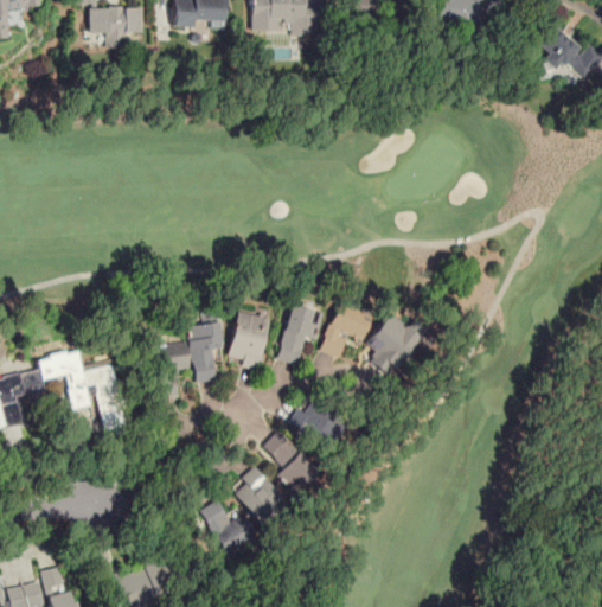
[(0,0),(0,26),(10,26),(8,11),(40,8),(39,0),(0,0)]
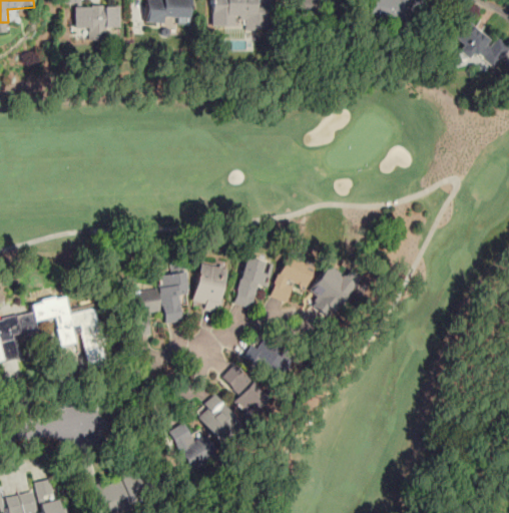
[(192,0),(146,0),(146,25),(192,25),(192,0)]
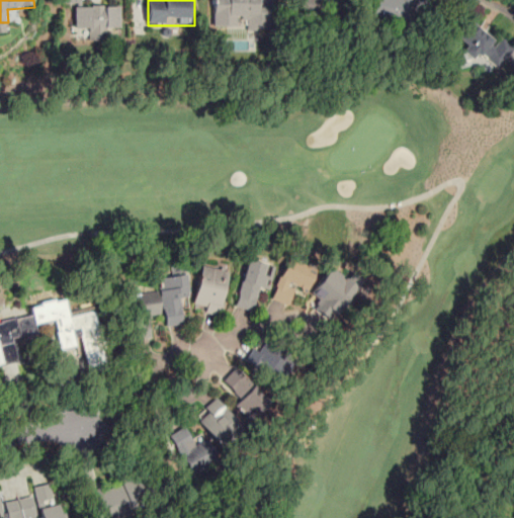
[(261,0),(215,0),(215,28),(274,27),(273,6),(261,6),(261,0)]
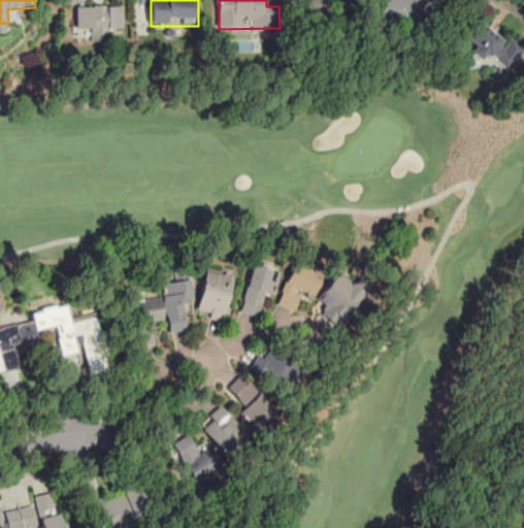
[(349,13),(348,0),(302,0),(303,14),(349,13)]
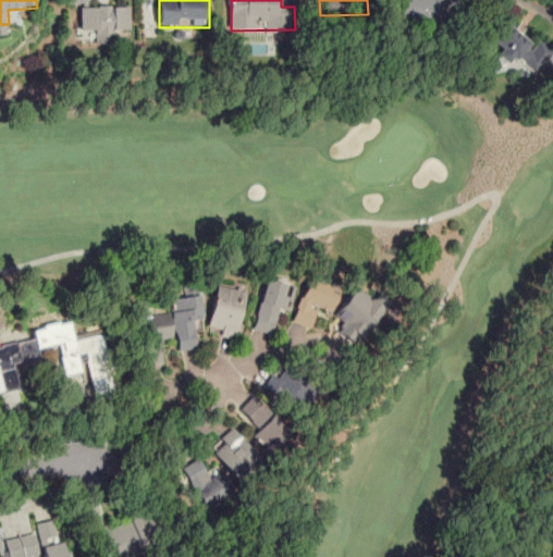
[(444,24),(447,0),(394,0),(392,14),(444,24)]
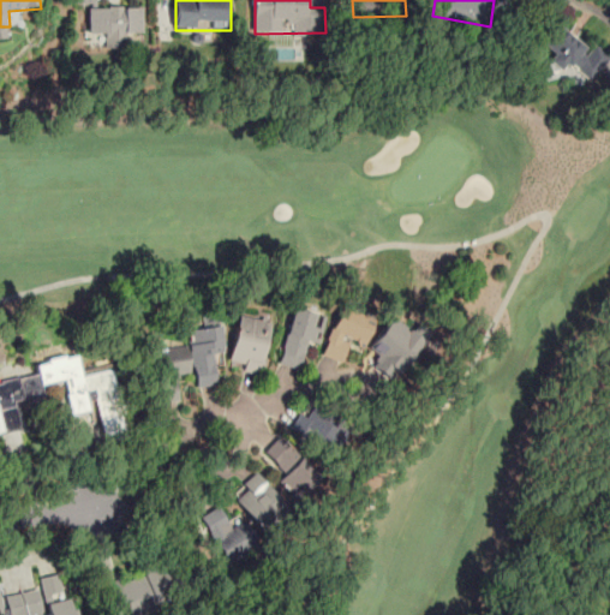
[(144,41),(144,10),(87,7),(85,39),(144,41)]
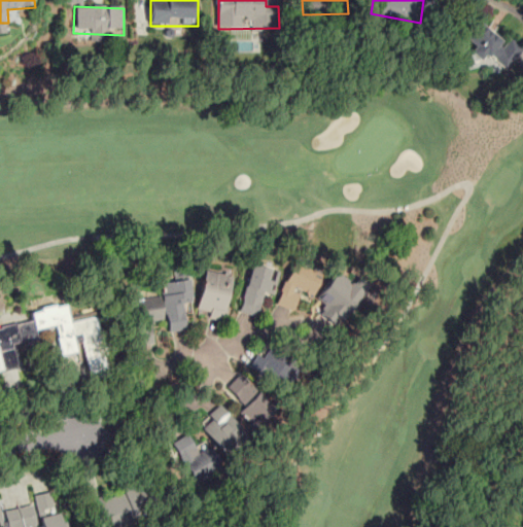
[(512,38),(510,41),(477,20),(464,38),(476,45),(465,61),(479,70),(486,61),(507,75),(522,54),(522,44),(512,38)]
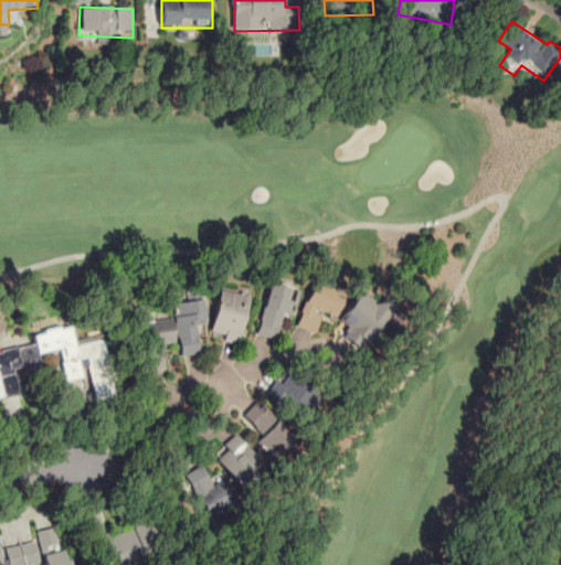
[(260,334),(285,340),(297,288),(272,283),(260,334)]
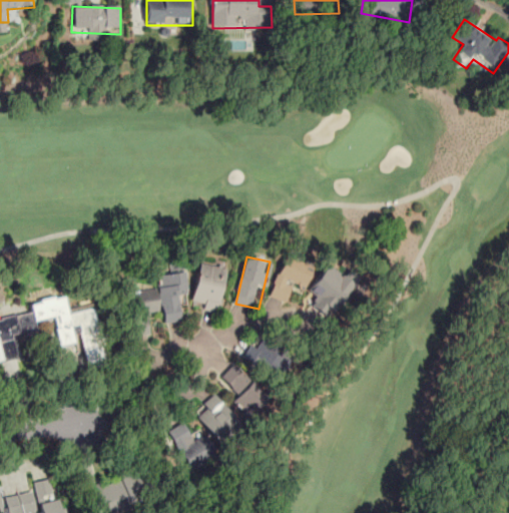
[(315,266),(284,257),(272,303),(287,307),(294,284),(309,288),(315,266)]
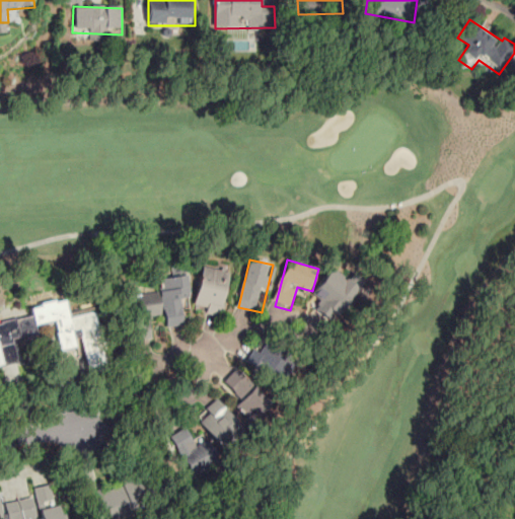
[(197,304),(208,307),(207,312),(223,315),(231,271),(204,266),(197,304)]
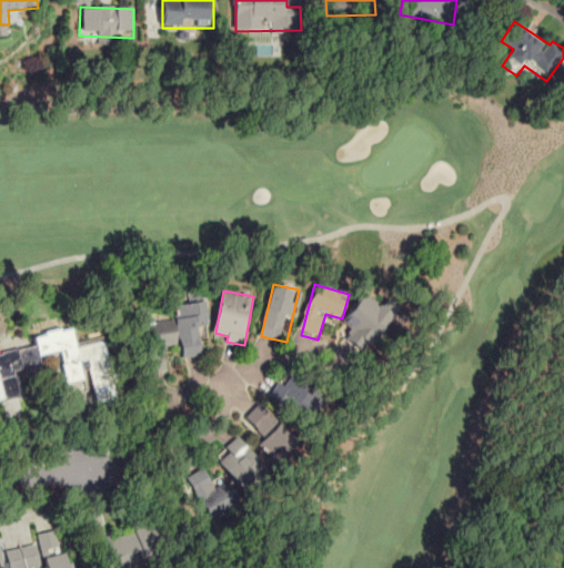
[(353,327),(346,335),(364,350),(393,314),(366,293),(344,320),(353,327)]
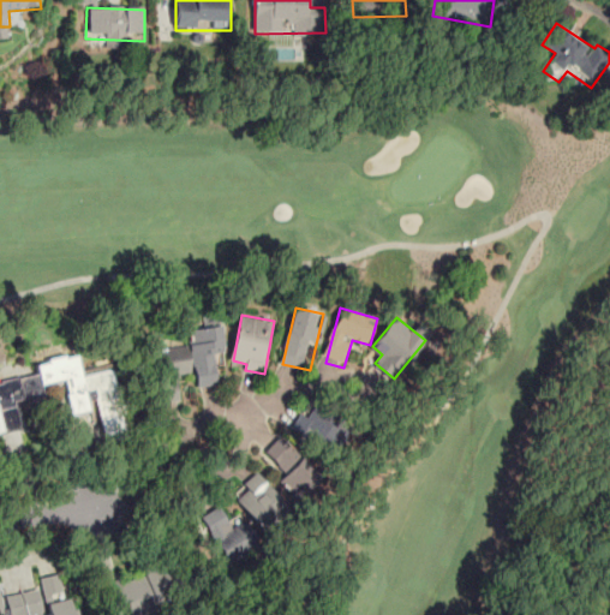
[(201,388),(222,384),(216,353),(228,352),(223,324),(190,330),(201,388)]
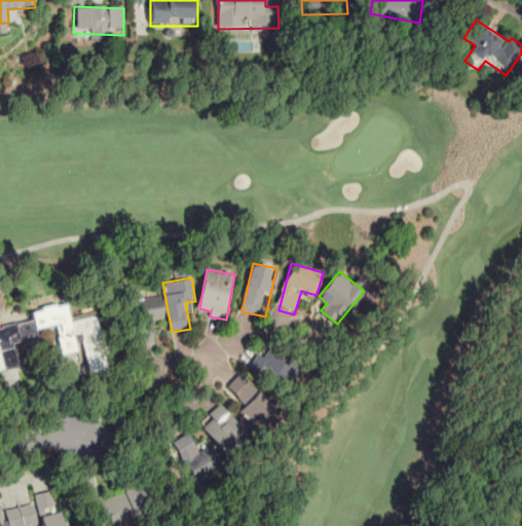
[(162,306),(161,296),(138,298),(139,309),(162,306)]
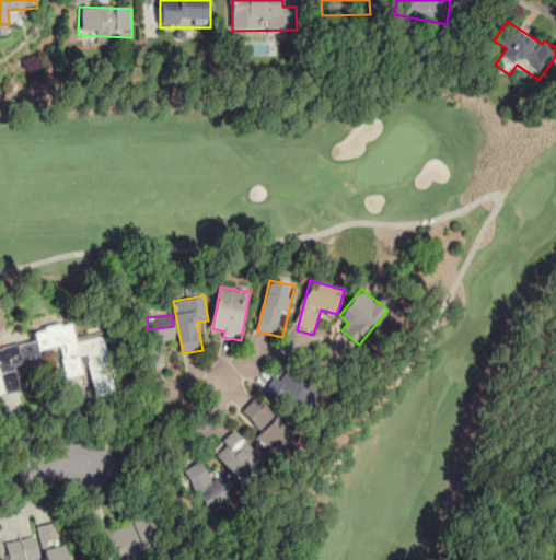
[(119,397),(106,336),(78,342),(72,322),(36,330),(39,350),(62,345),(66,359),(88,353),(99,401),(119,397)]
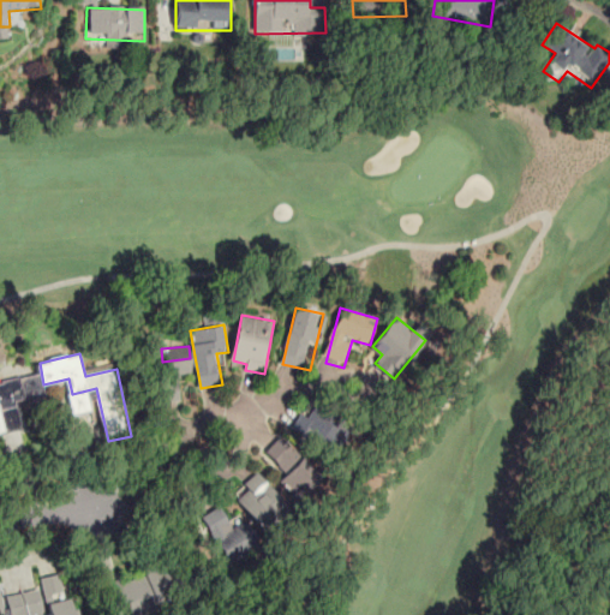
[(183,401),(181,374),(193,372),(193,360),(162,362),(163,401),(183,401)]
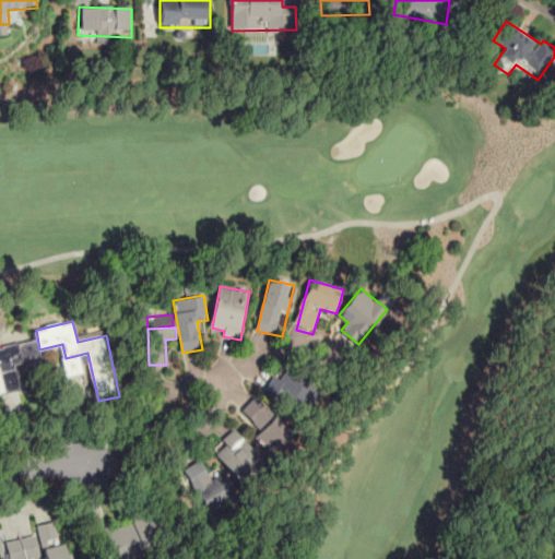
[(0,393),(22,390),(16,365),(24,364),(21,347),(31,345),(34,360),(39,359),(36,340),(0,347),(0,393)]
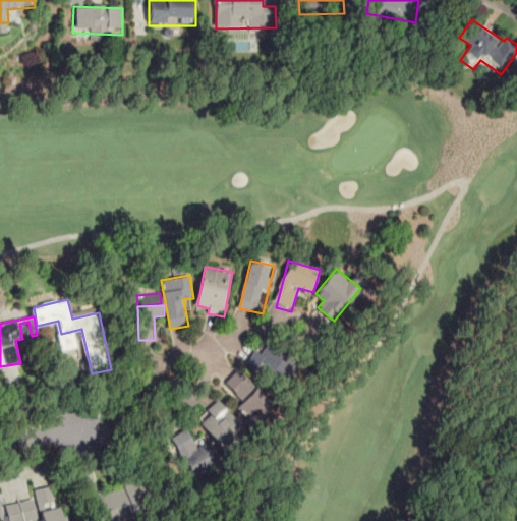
[(256,371),(270,372),(272,352),(257,351),(256,371)]
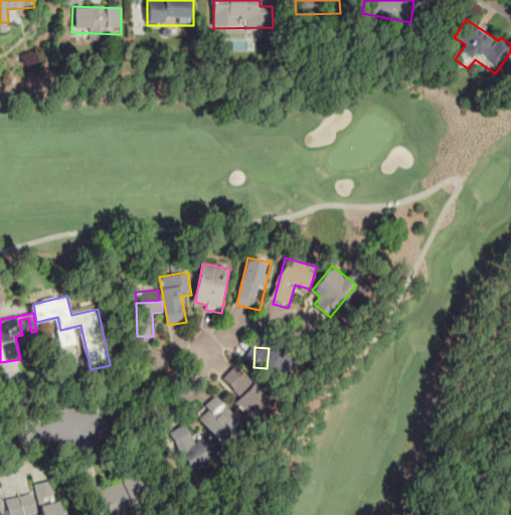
[(241,397),(236,401),(246,412),(252,406),(258,412),(271,400),(238,364),(224,377),(241,397)]
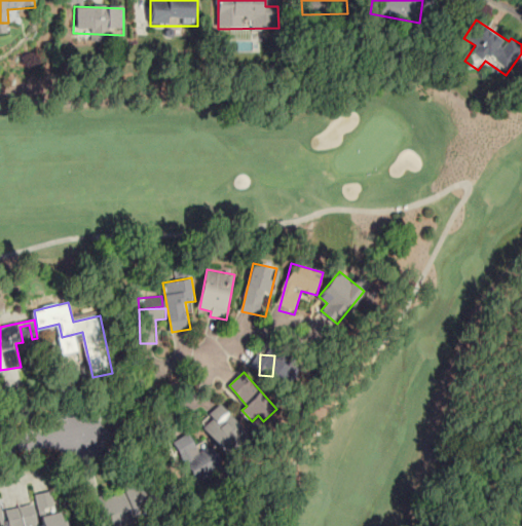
[(200,422),(223,449),(246,430),(223,404),(200,422)]
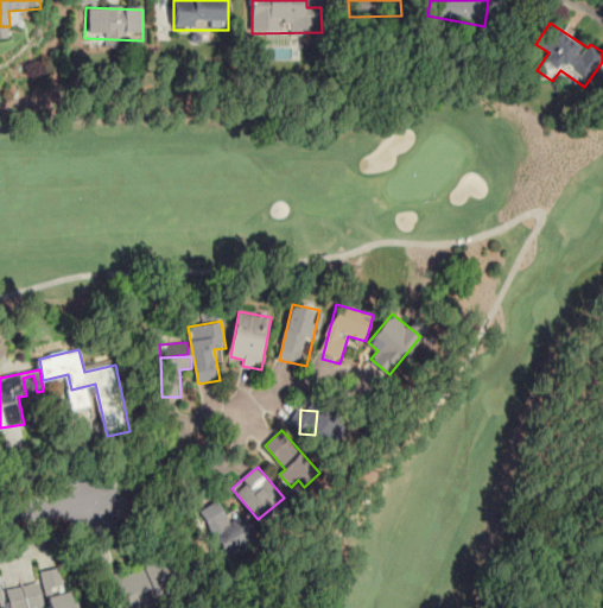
[(226,551),(256,534),(242,508),(228,515),(220,501),(203,511),(226,551)]
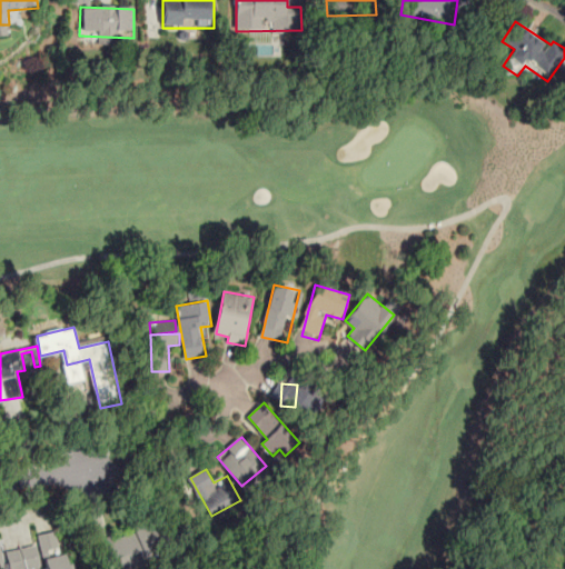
[(102,541),(111,568),(128,568),(149,562),(147,558),(161,552),(152,525),(102,541)]
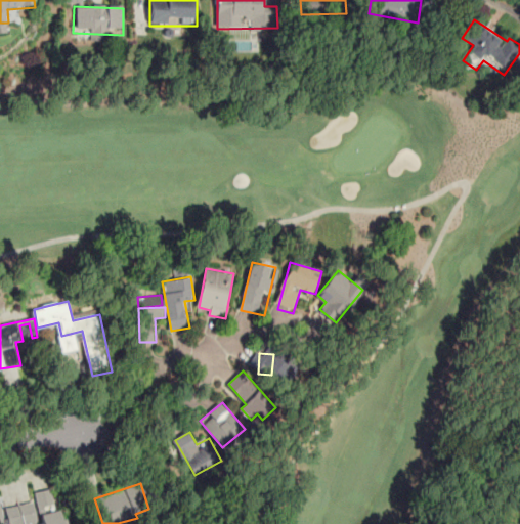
[(38,503),(6,507),(5,500),(0,501),(0,523),(66,523),(60,488),(37,491),(38,503)]
